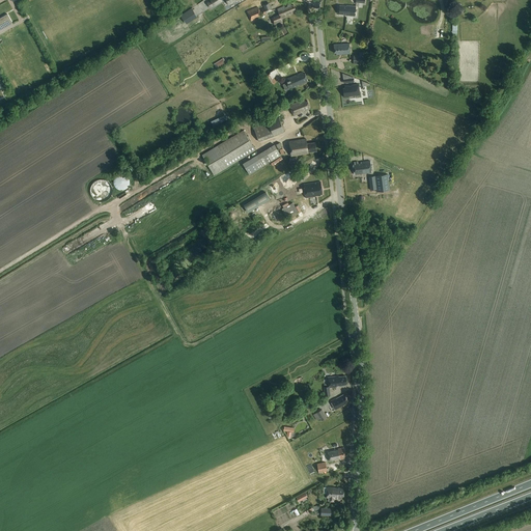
[(264,8),(261,10),(262,15),(272,11),(270,6),(269,2),(267,3),(262,5),(264,8)]
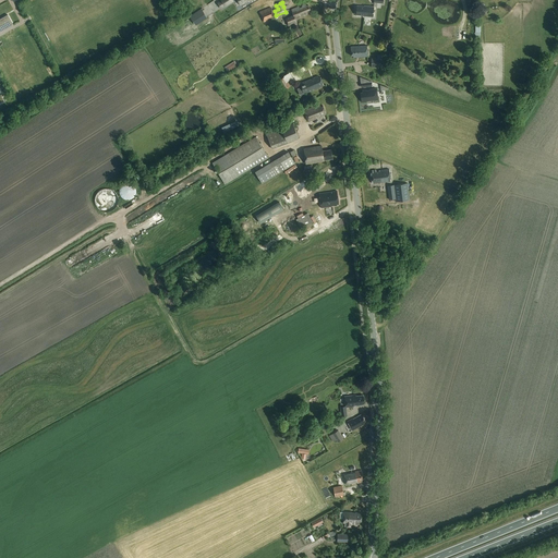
[(296,23),(295,19),(311,13),(308,5),(306,7),(306,4),(303,5),(304,8),(300,10),(299,8),(291,10),(293,15),(288,17),(289,21),(287,22),(288,26),(292,25),(291,24),(295,23),(295,24),(296,23)]
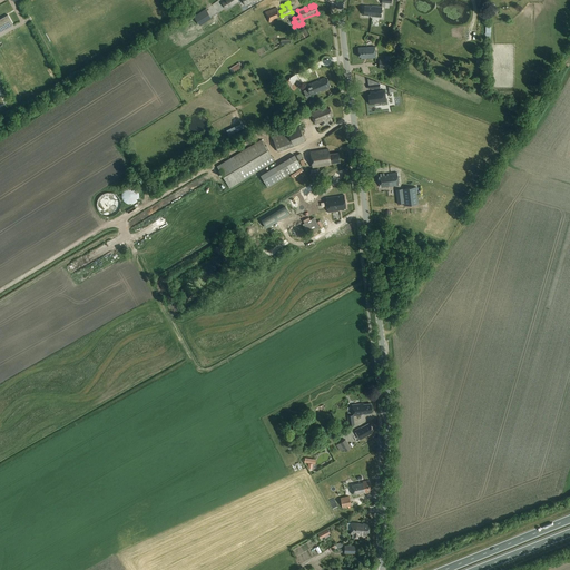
[(372,7),(364,7),(363,16),(371,16),(371,17),(381,18),(382,8),(372,7)]
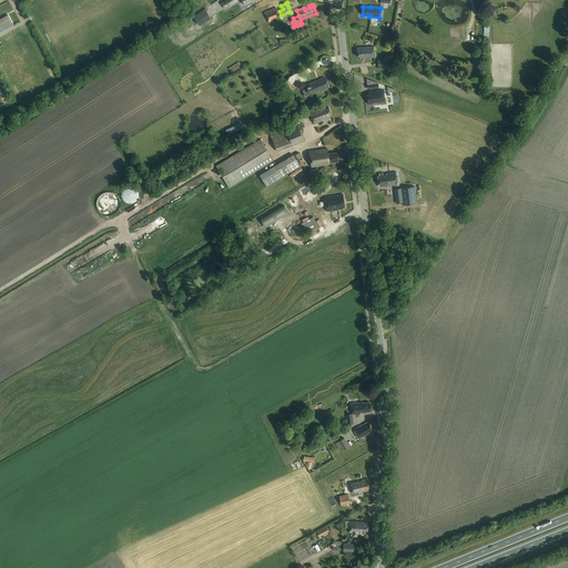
[(264,12),(264,13),(265,16),(266,16),(267,19),(267,20),(269,22),(273,21),(272,19),(279,17),(275,9),(264,12)]
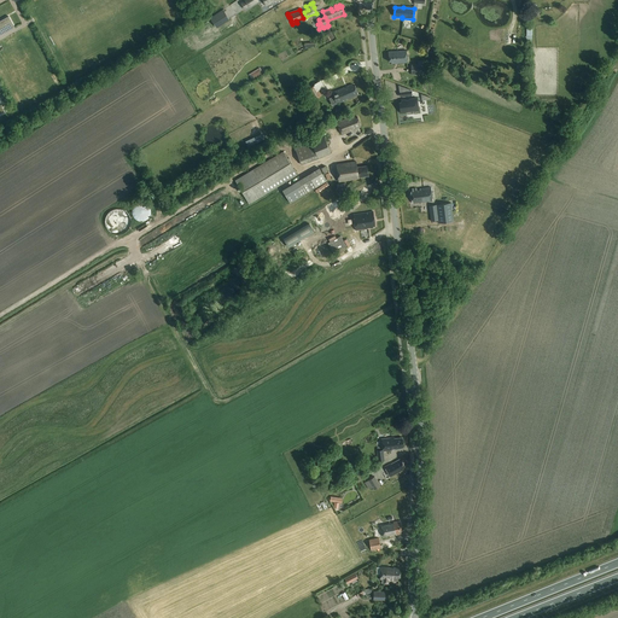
[(220,12),(211,18),(215,24),(223,18),(227,16),(223,11),(220,12)]
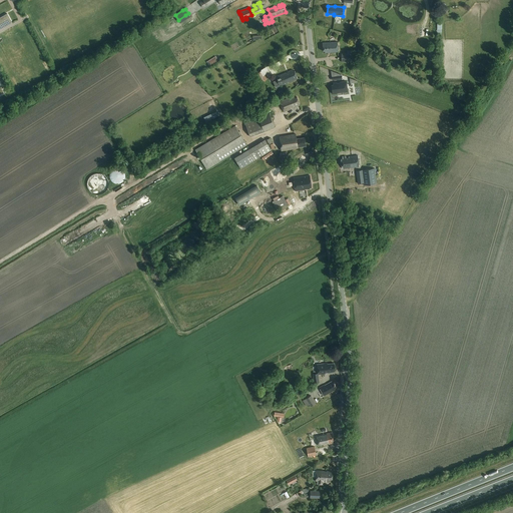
[(0,17),(0,29),(12,23),(7,13),(0,17)]
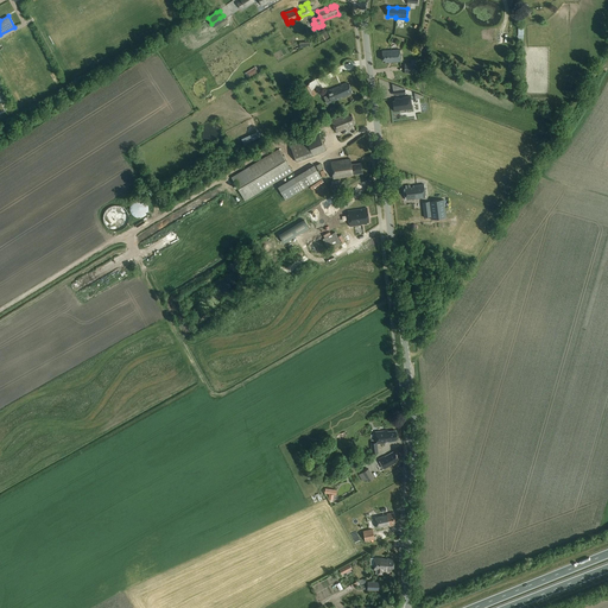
[(502,48),(494,36),(492,38),(494,42),(489,45),(494,54),(502,48)]
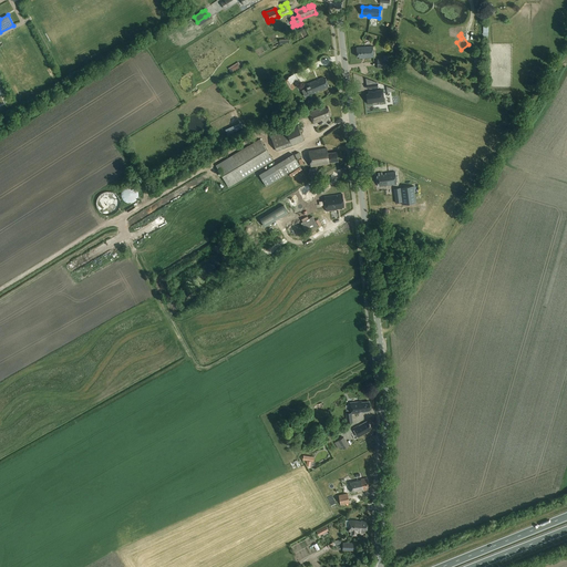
[(452,50),(450,39),(430,43),(432,53),(437,51),(437,53),(452,50)]
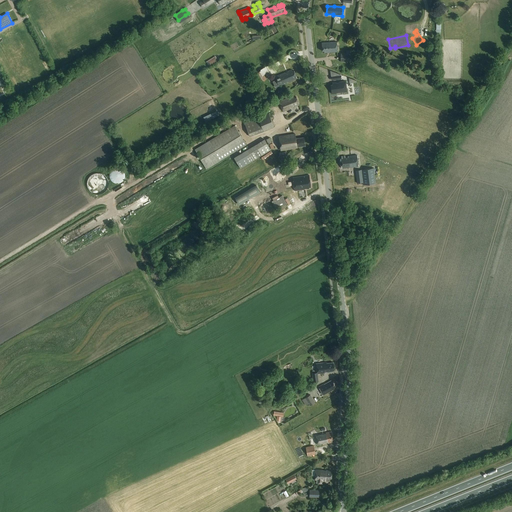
[(337,52),(337,42),(322,43),(322,51),(324,51),(324,53),(337,52)]
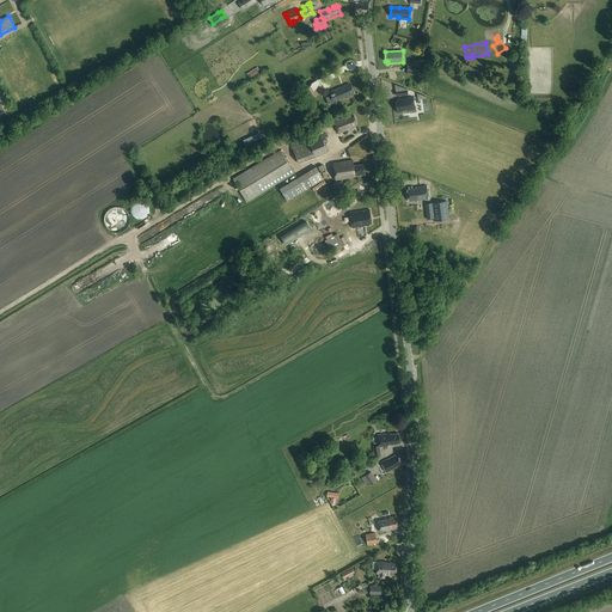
[(407,74),(420,74),(420,63),(407,63),(407,74)]
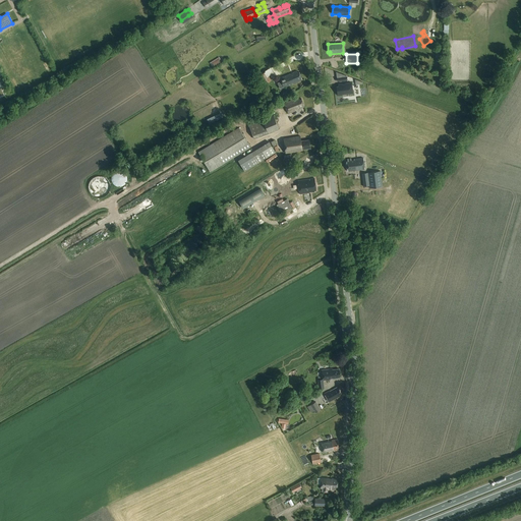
[(221,62),(220,60),(221,60),(219,57),(210,63),(211,64),(211,65),(212,67),(221,62)]
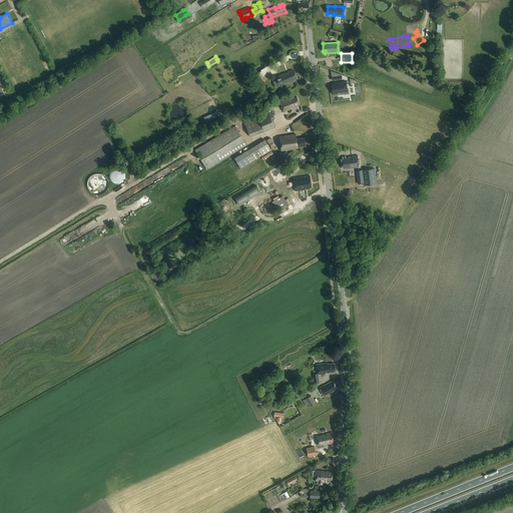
[(262,71),(260,72),(254,75),(260,83),(267,79),(265,75),(270,72),(267,66),(261,70),(262,71)]
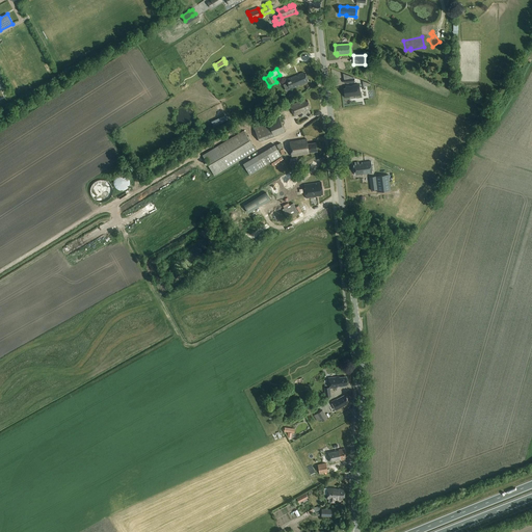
[(303,74),(303,73),(299,75),(299,76),(296,77),(296,76),(287,80),(290,89),(309,81),(306,74),(303,74)]
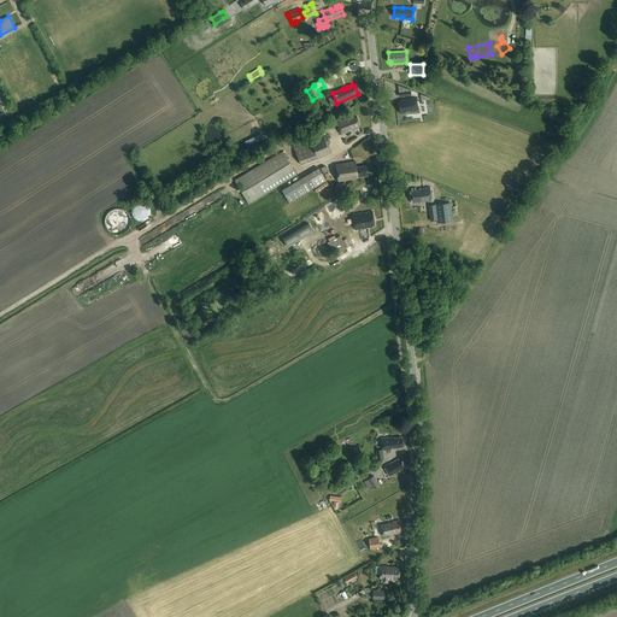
[(400,103),(399,103),(399,104),(400,113),(406,112),(406,115),(412,113),(412,112),(417,111),(418,111),(416,98),(409,99),(409,100),(407,100),(405,100),(400,100),(400,101),(400,103)]
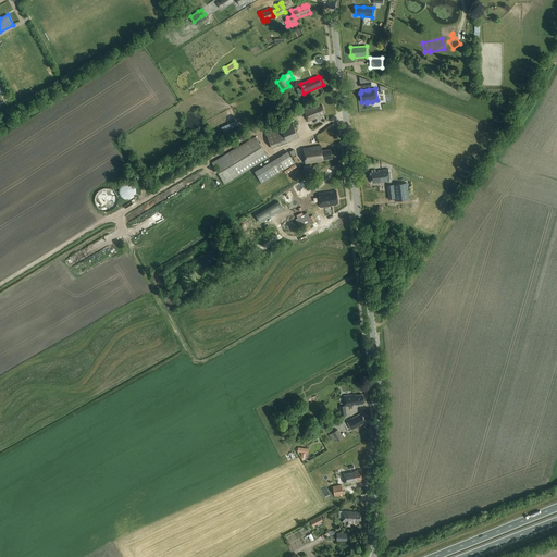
[(321,107),(320,104),(305,110),(309,121),(318,118),(317,116),(320,115),(320,116),(326,114),(322,106),(321,107)]
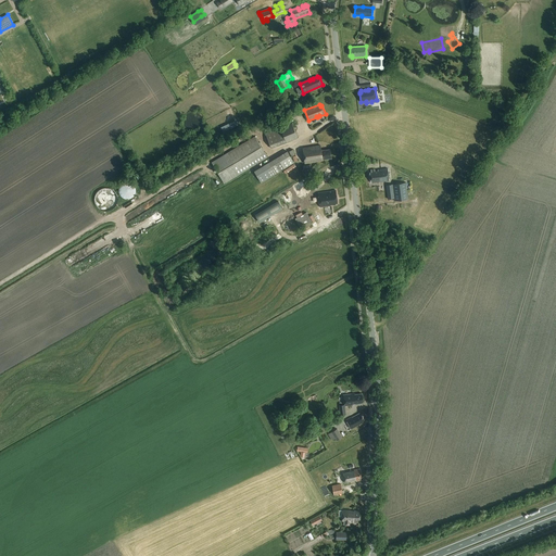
[(237,122),(222,128),(224,133),(239,125),(237,122)]
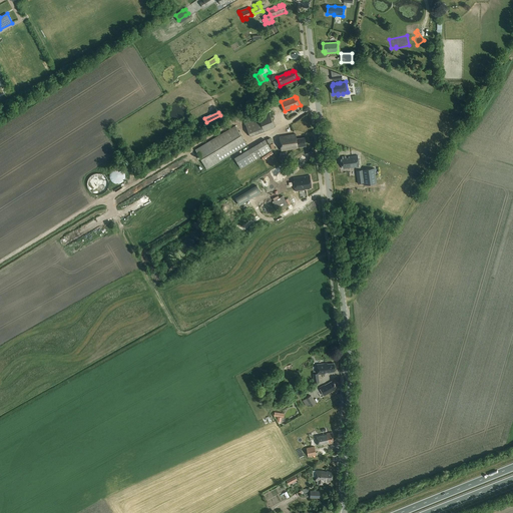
[(270,113),(244,123),(250,137),(275,127),(270,113)]
